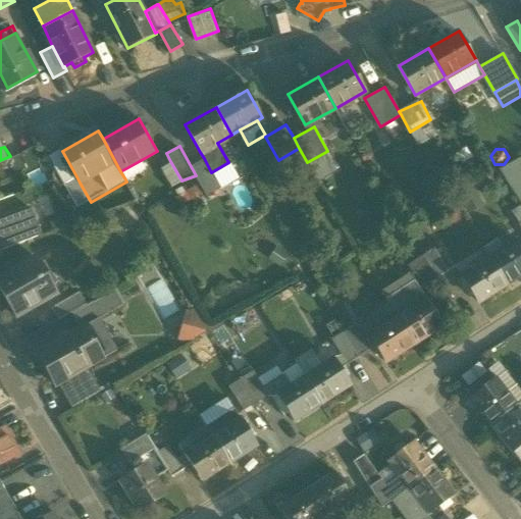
[(51,157),(65,183),(76,176),(62,151),(51,157)]
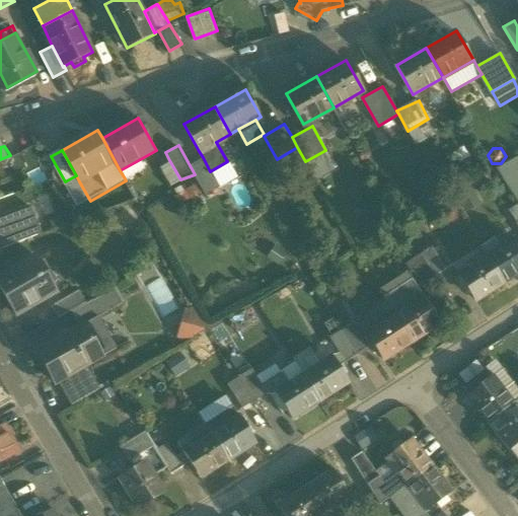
[(325,150),(307,160),(318,179),(337,169),(325,150)]
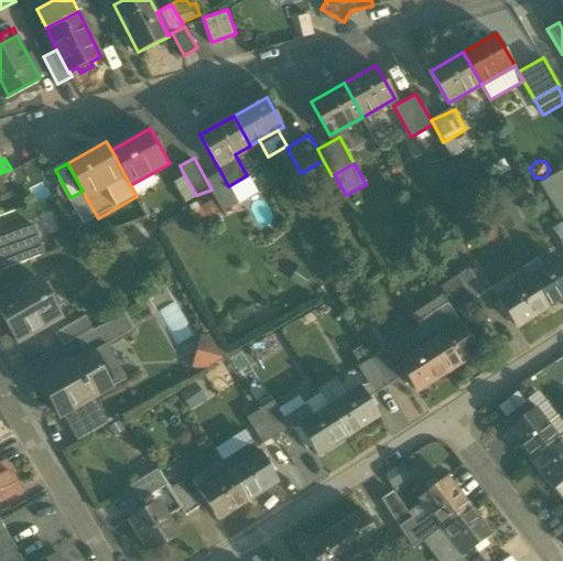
[(212,190),(216,197),(222,206),(224,211),(238,202),(228,186),(220,171),(206,180),(212,190)]
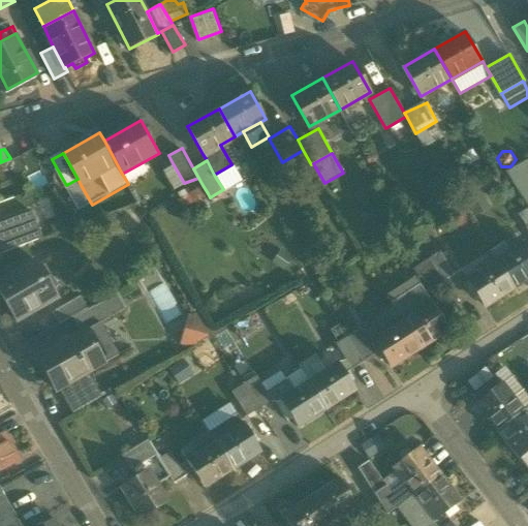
[(506,171),(515,185),(527,177),(527,160),(506,171)]
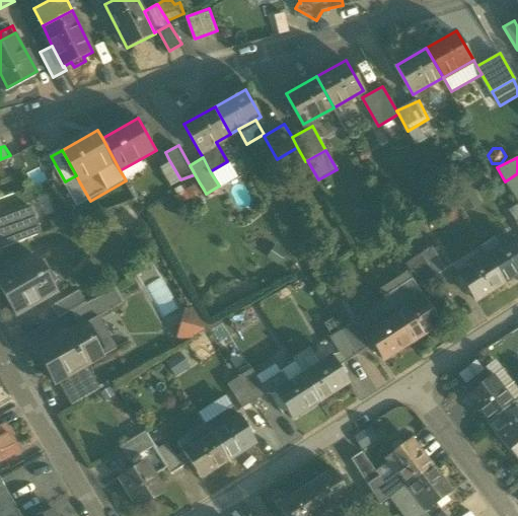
[(120,170),(125,178),(145,167),(140,159),(120,170)]
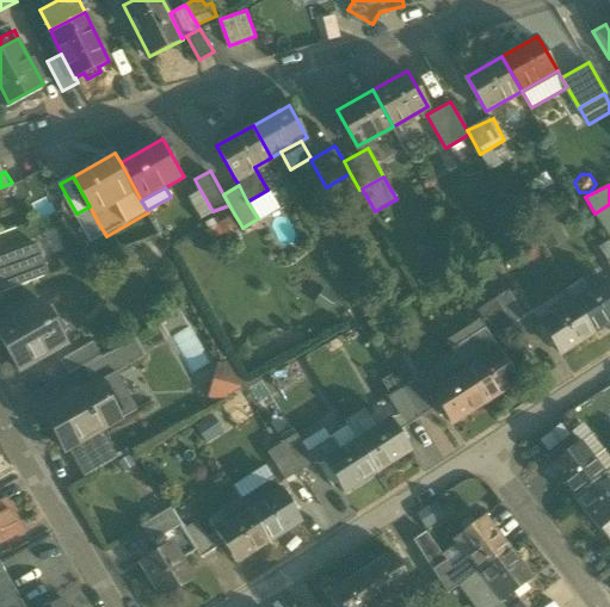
[(213,211),(199,189),(188,196),(201,218),(213,211)]
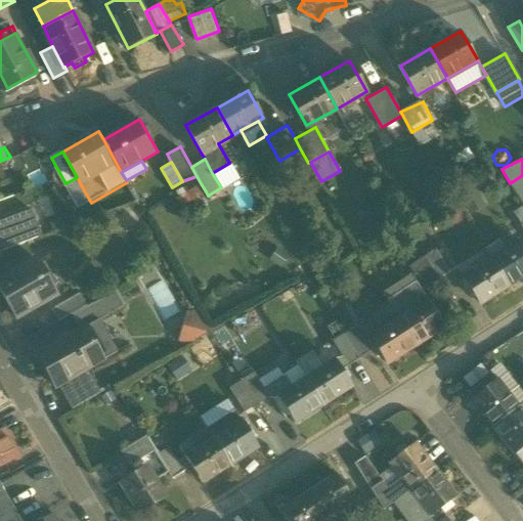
[(212,173),(221,187),(237,178),(229,163),(212,173)]
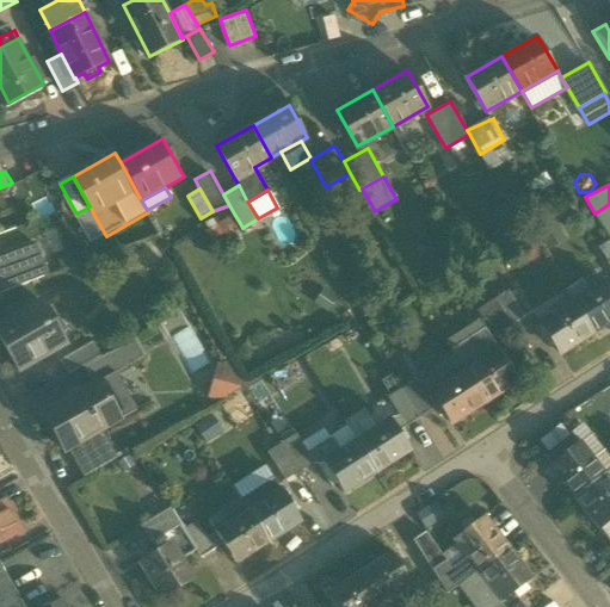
[(609,204),(595,214),(604,227),(609,223),(609,204)]
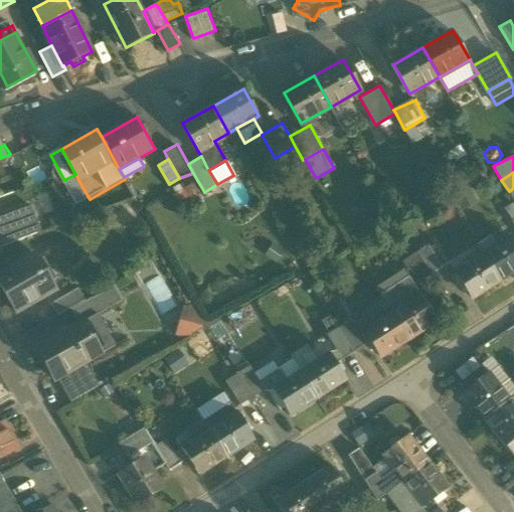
[(64,180),(78,205),(90,199),(78,180),(75,174),(64,180)]
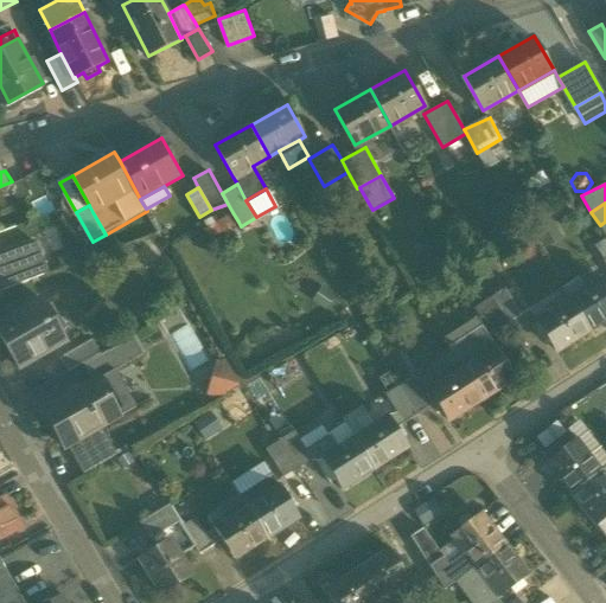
[(209,238),(238,222),(233,212),(203,228),(209,238)]
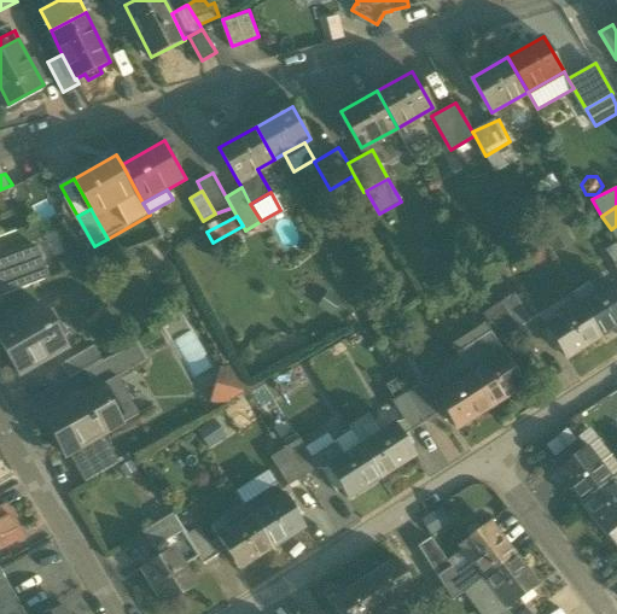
[(574,241),(562,221),(543,231),(556,252),(574,241)]
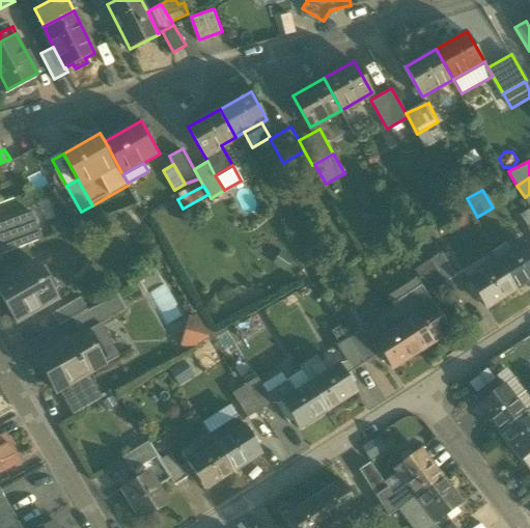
[(0,226),(0,253),(43,238),(33,215),(0,226)]
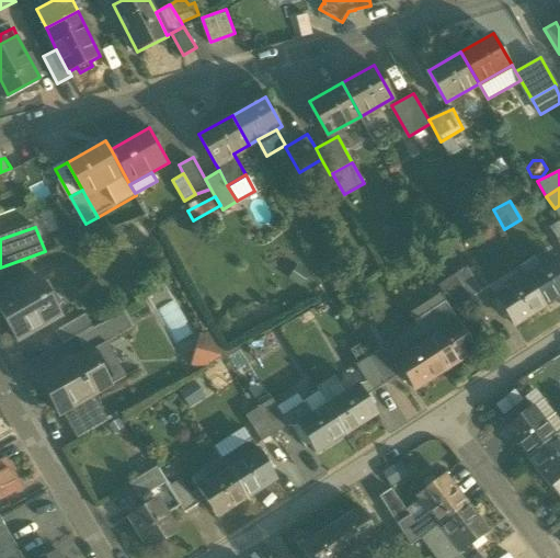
[(559,261),(558,259),(529,279),(547,305),(559,296),(559,261)]
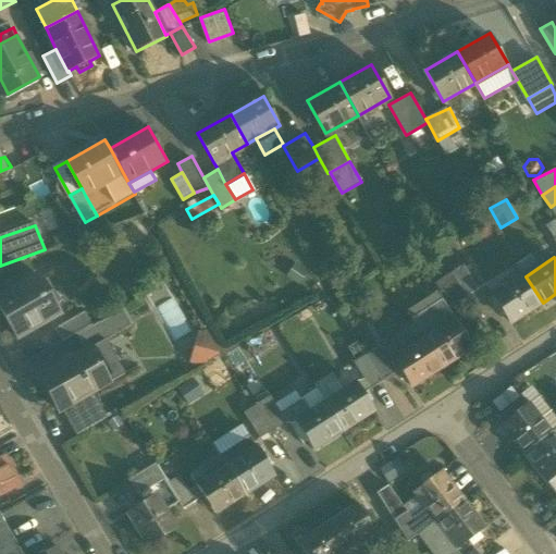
[(309,271),(296,261),(286,274),(299,284),(309,271)]
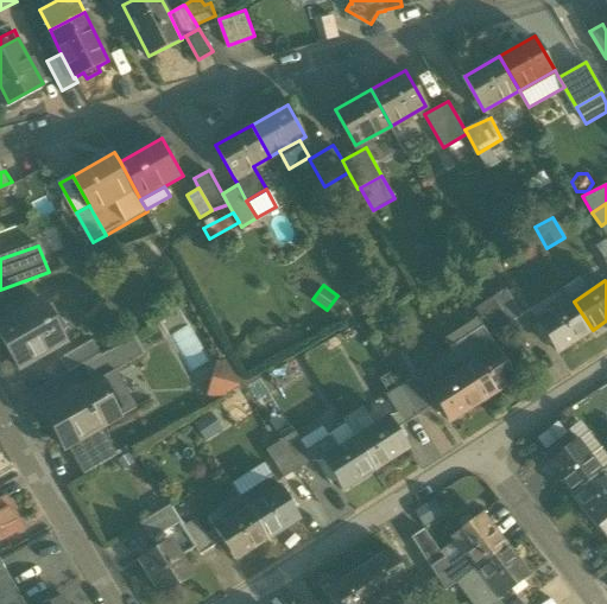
[(507,288),(494,297),(511,323),(525,315),(507,288)]
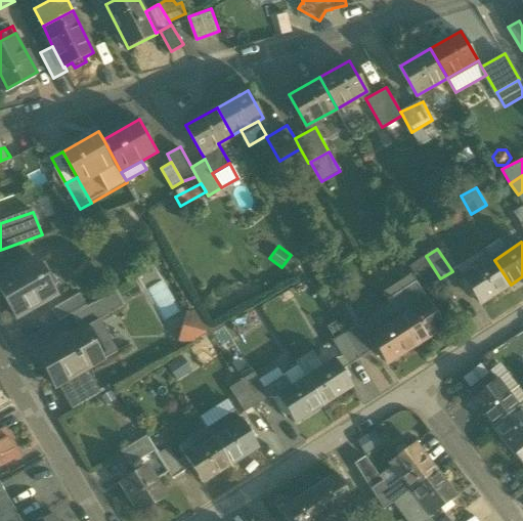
[(426,289),(440,278),(426,256),(411,265),(426,289)]
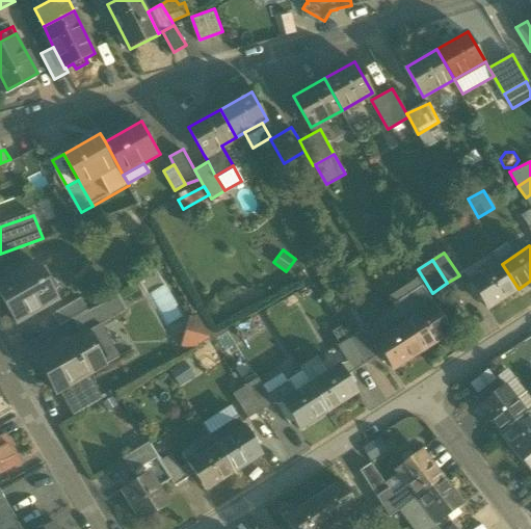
[(0,282),(0,292),(17,320),(57,297),(36,261),(0,282)]
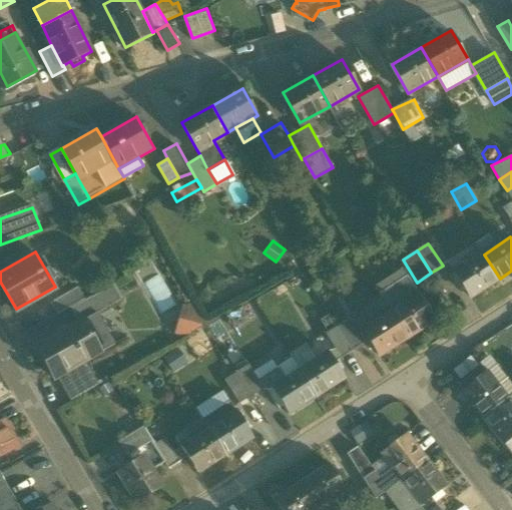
[(471,298),(500,279),(484,255),(455,273),(471,298)]
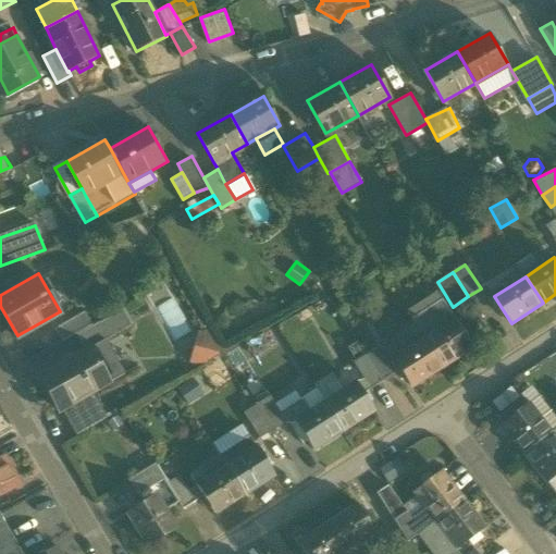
[(407,310),(411,318),(442,299),(436,291),(407,310)]
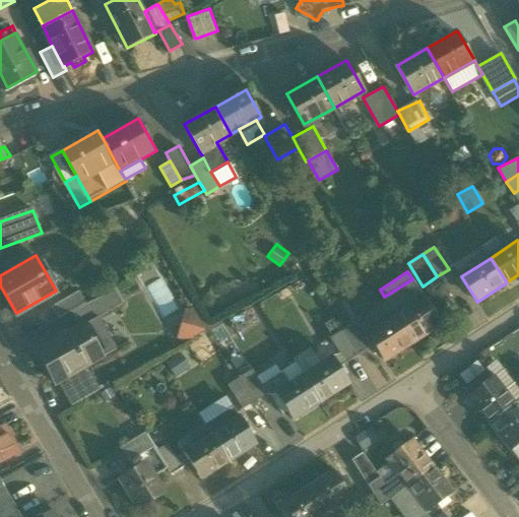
[(387,301),(397,316),(425,299),(412,279),(384,297),(387,301)]
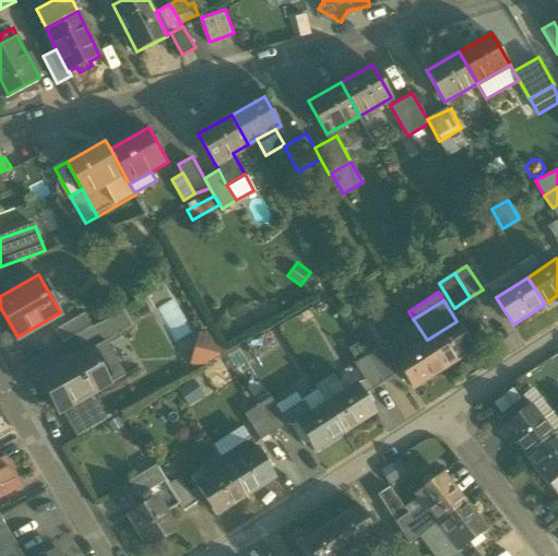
[(78,335),(86,350),(90,347),(91,349),(105,340),(106,341),(110,339),(109,339),(130,327),(120,310),(101,322),(99,322),(93,326),(78,335)]
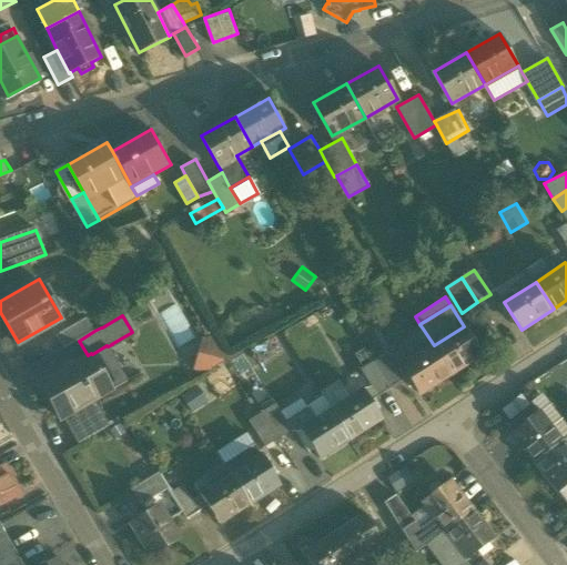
[(78,339),(79,341),(94,331),(85,318),(57,333),(64,346),(78,339)]
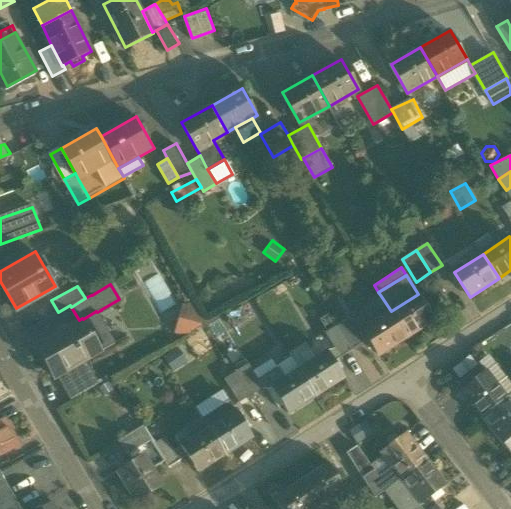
[(434,320),(418,294),(391,311),(407,337),(434,320)]
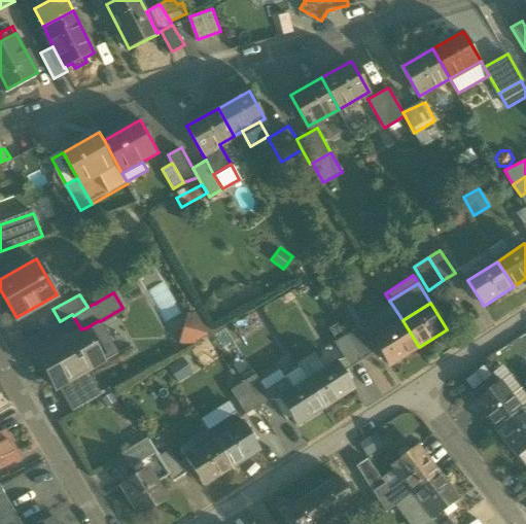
[(373,317),(383,333),(402,320),(392,305),(373,317)]
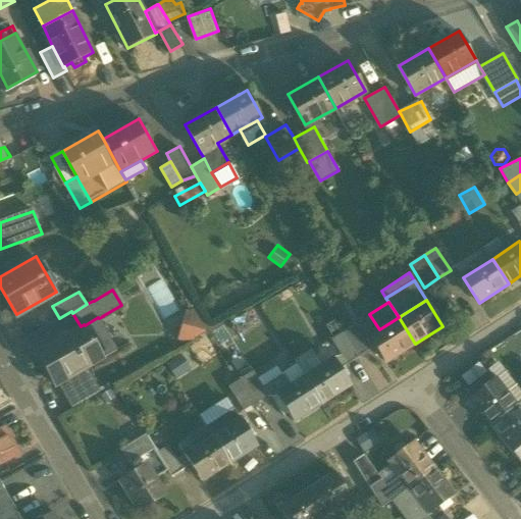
[(194,308),(187,308),(177,339),(187,342),(207,330),(194,308)]
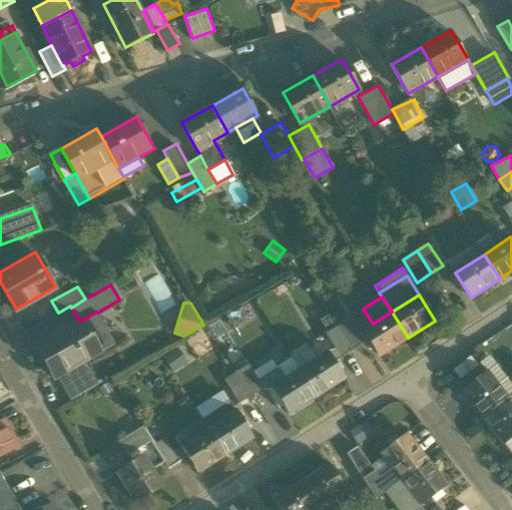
[(96,312),(83,320),(82,319),(79,321),(36,345),(55,378),(58,377),(85,361),(101,352),(115,344),(97,313),(96,312)]
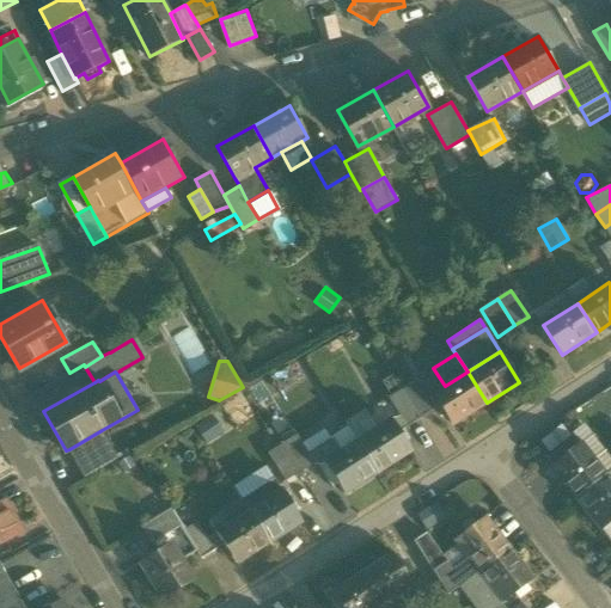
[(452,424),(487,403),(468,372),(445,386),(433,393),(452,424)]
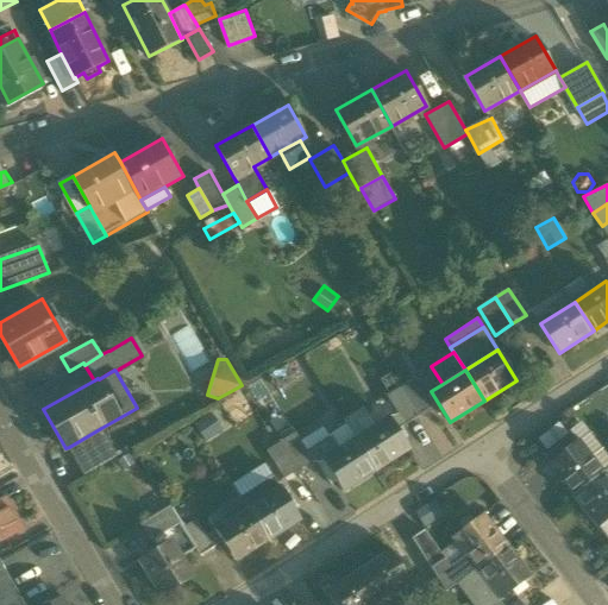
[(412,378),(400,386),(419,415),(431,408),(412,378)]
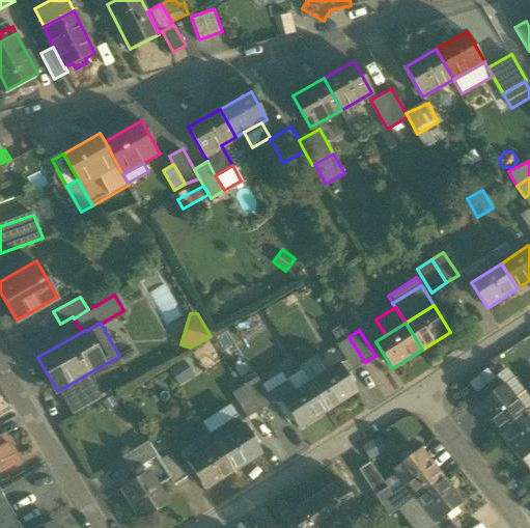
[(355,369),(365,362),(349,337),(338,343),(355,369)]
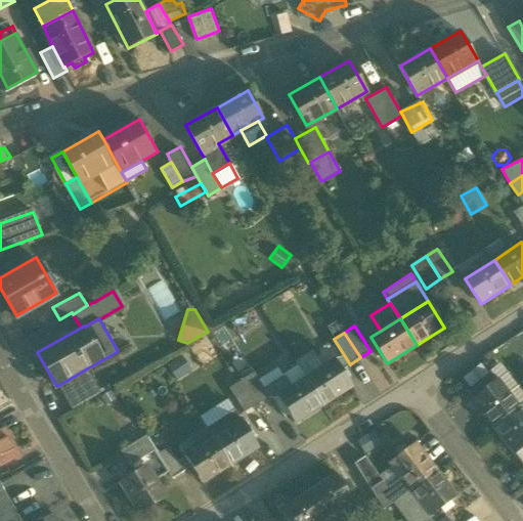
[(296,360),(298,363),(308,379),(325,367),(313,349),(296,360)]
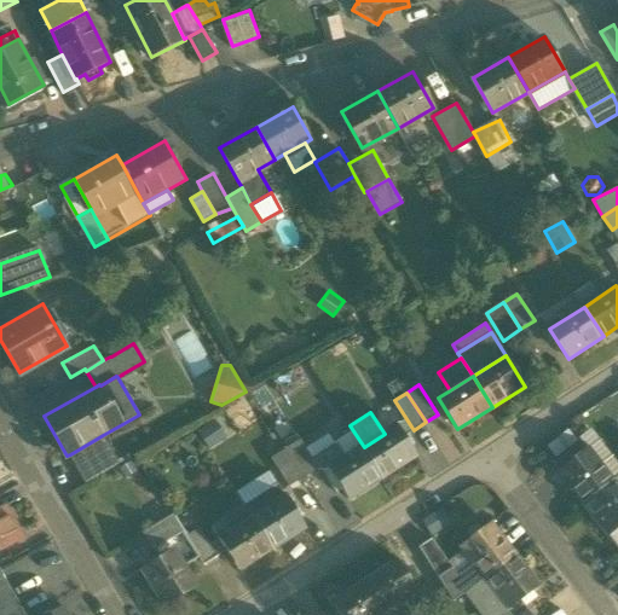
[(385,434),(364,447),(382,477),(415,456),(396,427),(385,434)]
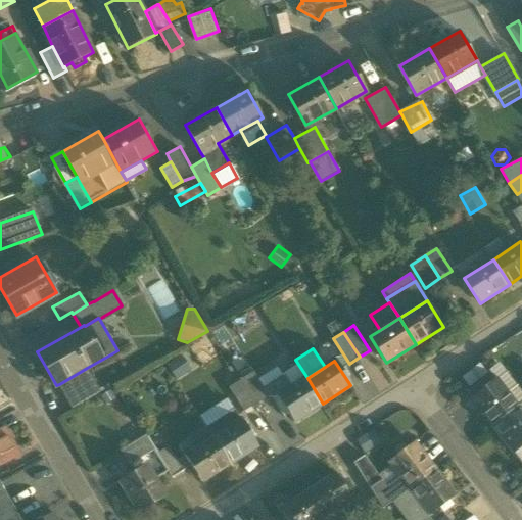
[(462,376),(470,386),(488,372),(480,362),(462,376)]
